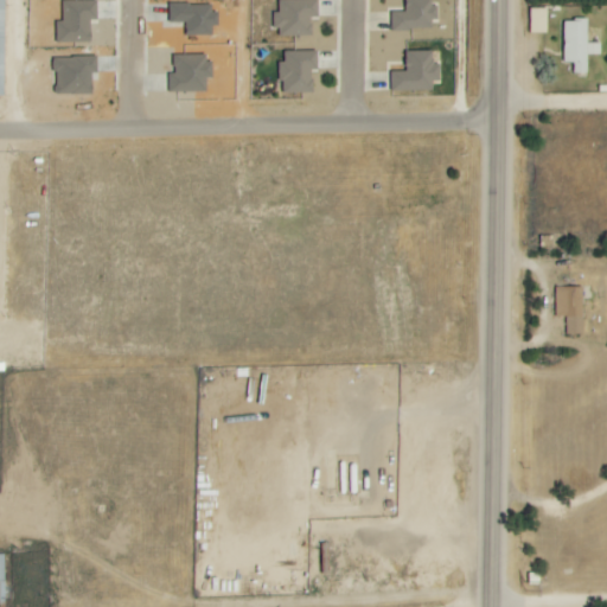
[(276,14),(275,37),(312,38),(312,19),(318,19),(318,0),(278,0),(279,14),(276,14)]
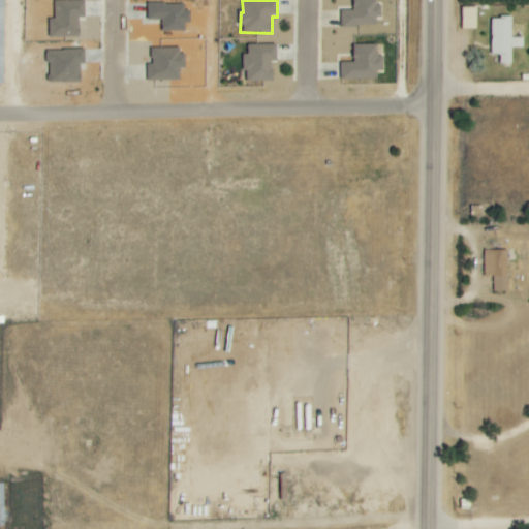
[(342,27),(381,26),(380,0),(355,0),(352,0),(353,11),(341,11),(342,27)]
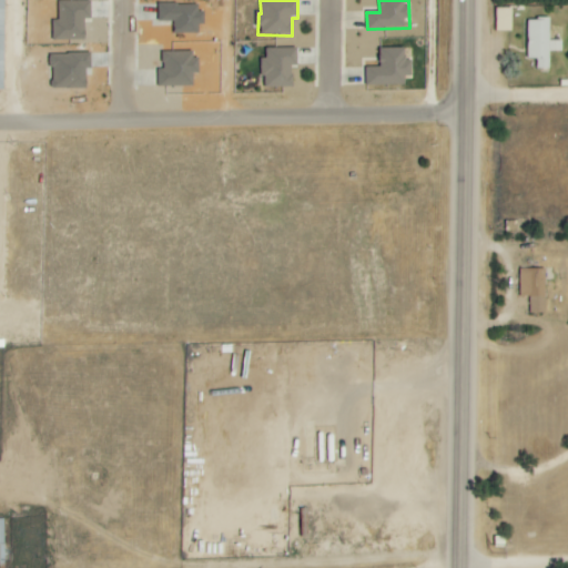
[(51,21),(52,41),(84,40),(84,20),(91,19),(91,1),(58,2),(59,21),(51,21)]
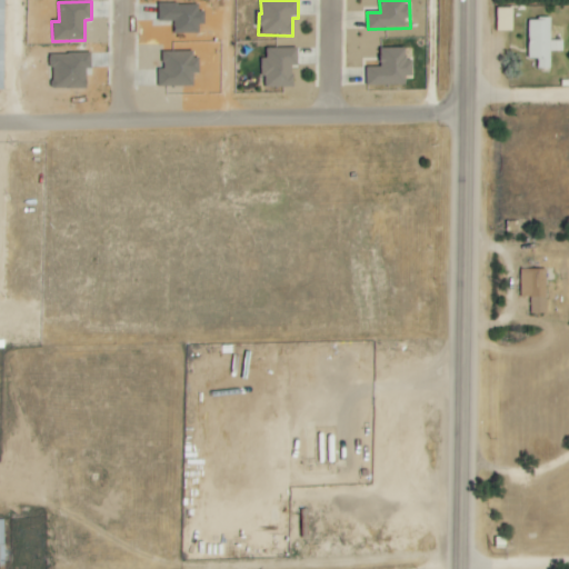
[(512,9),(497,9),(498,32),(513,31),(512,9)]
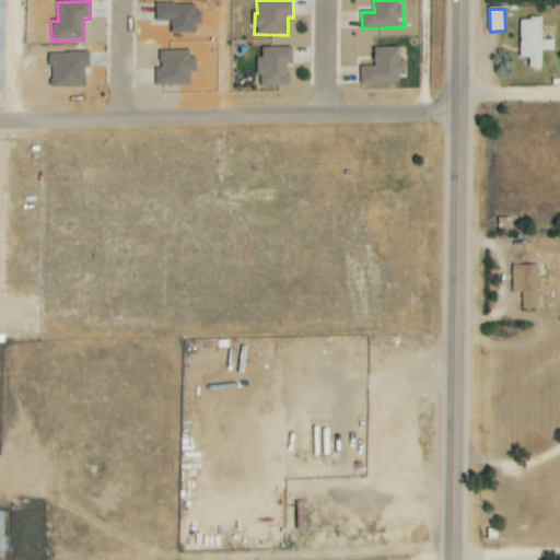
[(520,20),(520,58),(528,59),(528,68),(541,68),(543,50),(553,51),(553,41),(541,41),(543,20),(520,20)]
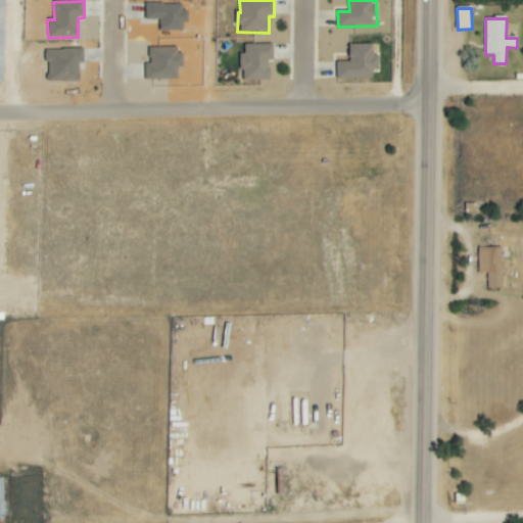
[(241,81),(269,81),(269,61),(274,61),(274,45),(244,45),(244,54),(241,54),(241,81)]
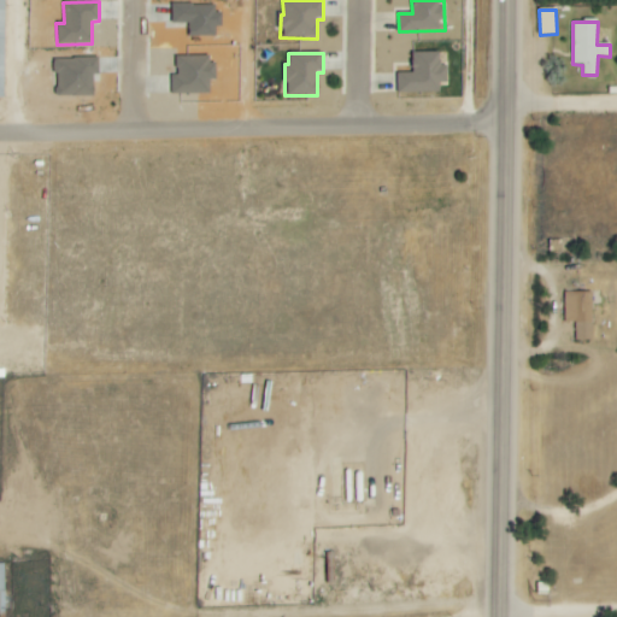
[(440,53),(412,53),(412,74),(398,74),(398,94),(440,93),(440,83),(447,83),(447,62),(440,62),(440,53)]
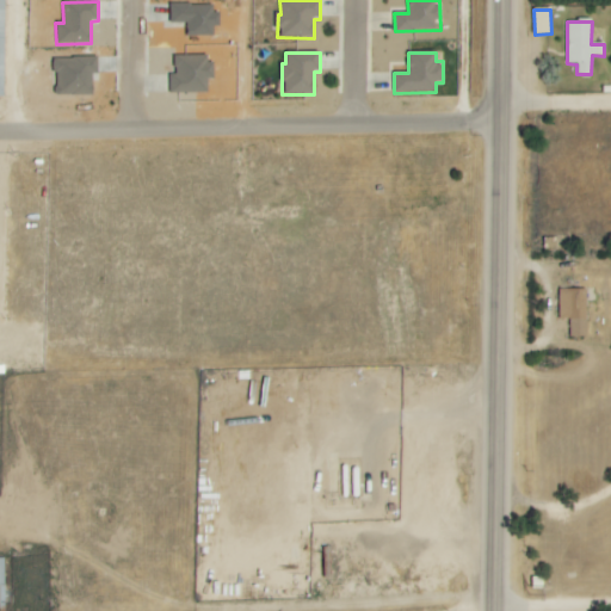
[(587,338),(586,290),(559,290),(560,320),(569,320),(571,338),(587,338)]
